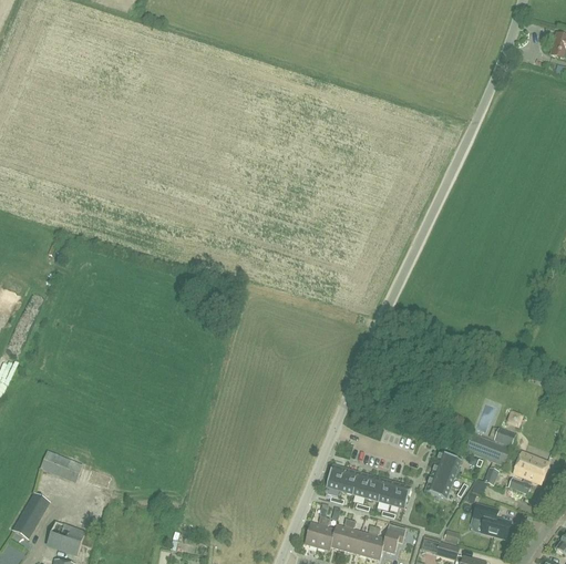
[(565,34),(555,31),(549,53),(565,58),(565,34)]
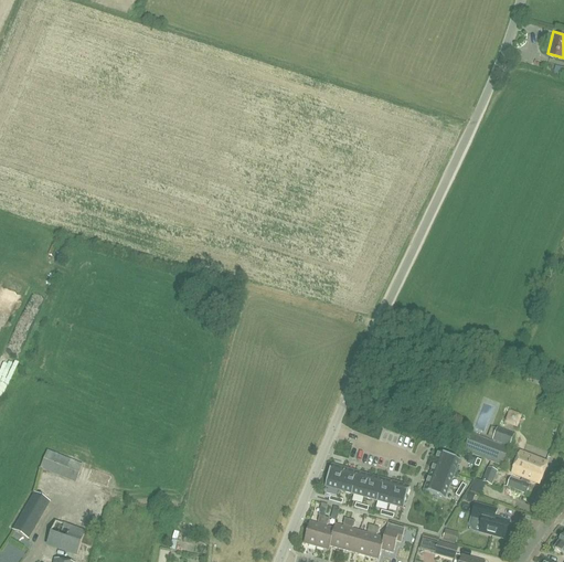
[(503,420),(514,424),(520,413),(508,409),(503,420)]
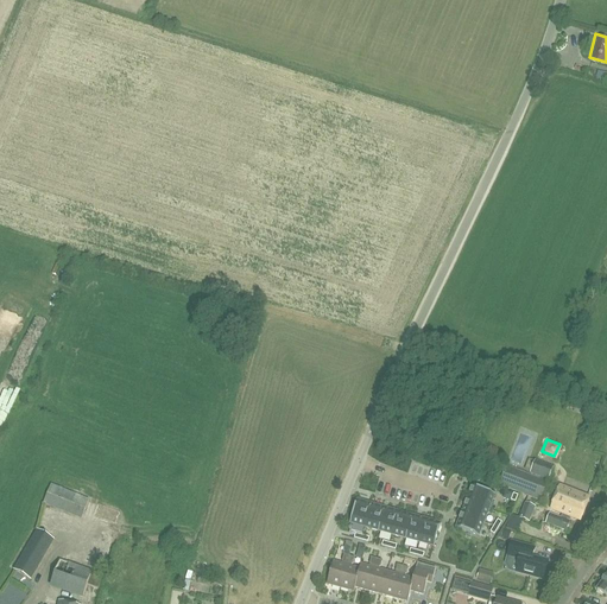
[(529,470),(547,477),(551,464),(533,457),(529,470)]
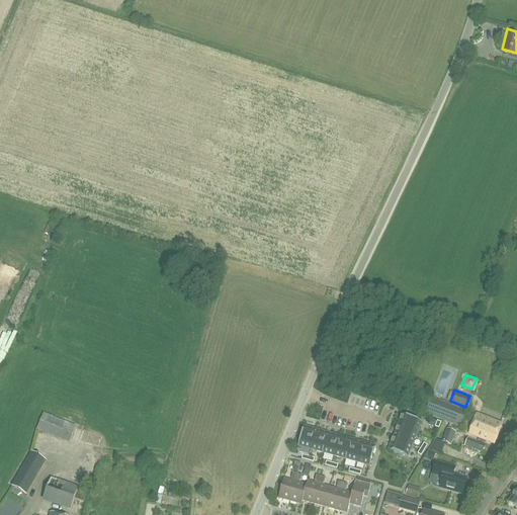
[(464,409),(430,395),(424,411),(458,424),(464,409)]
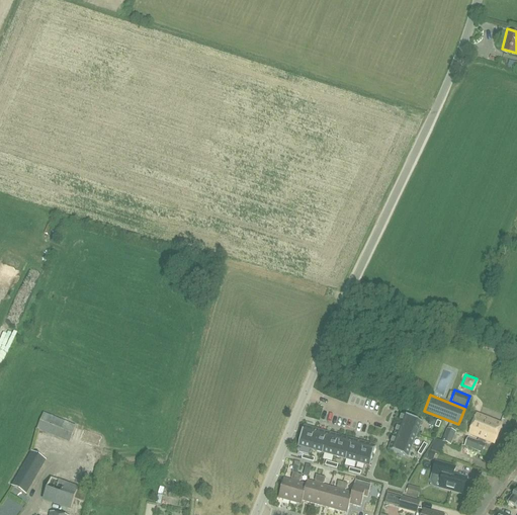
[(397,422),(416,430),(421,418),(402,410),(397,422)]
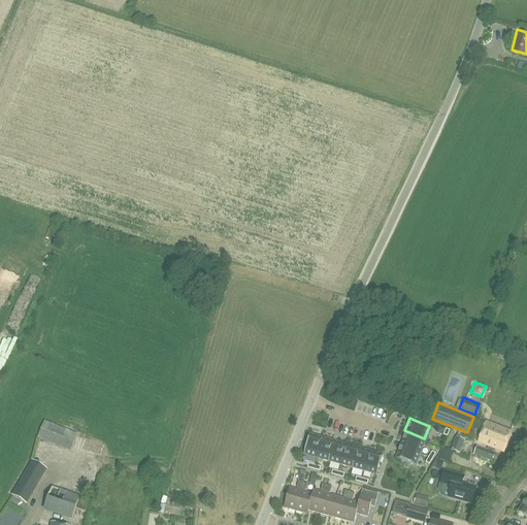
[(75,431),(43,419),(36,434),(69,448),(75,431)]
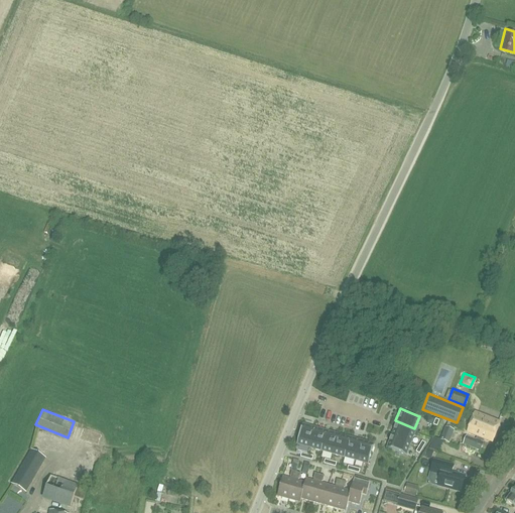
[(498,420),(474,410),(467,429),(476,433),(475,437),(465,433),(462,441),(479,449),(482,440),(481,440),(483,435),(491,438),(498,420)]
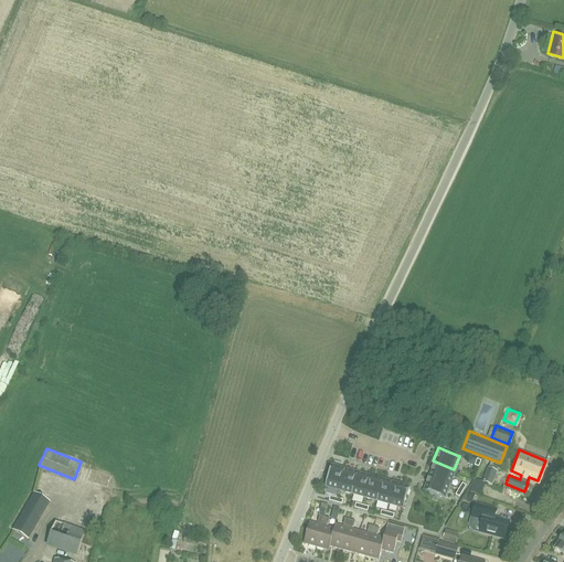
[(433,460),(427,475),(449,483),(454,469),(433,460)]
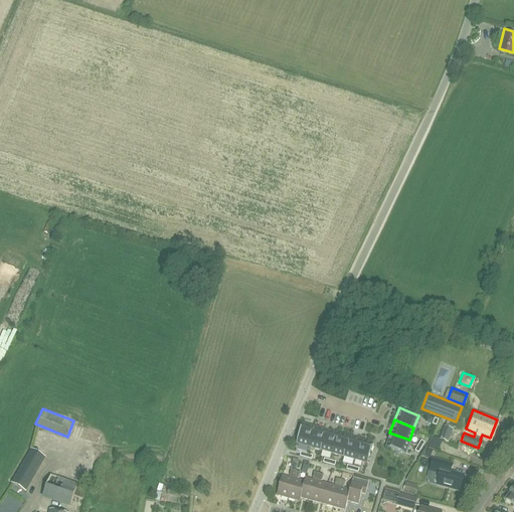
[(312,424),(301,420),(296,442),(307,445),(312,424)]
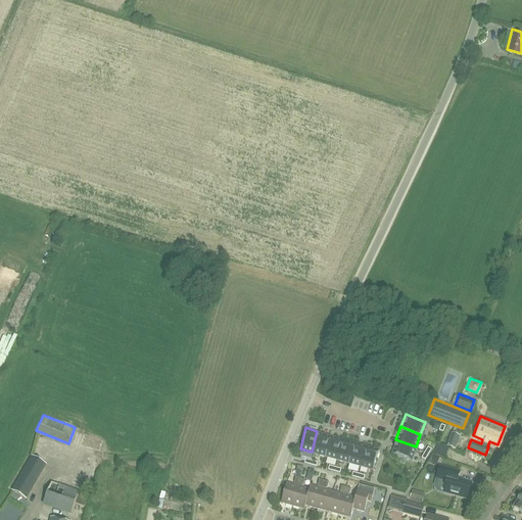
[(82,430),(79,439),(94,444),(97,434),(82,430)]
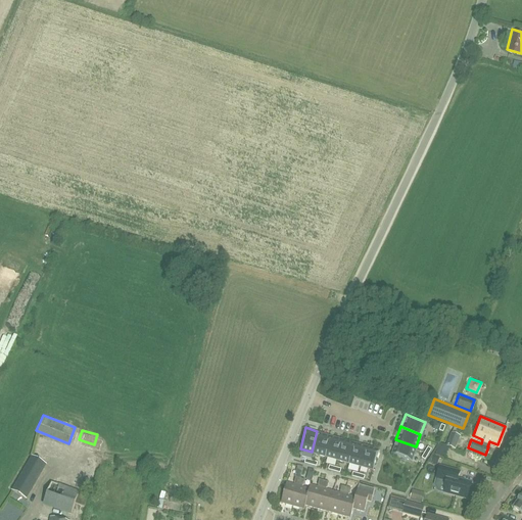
[(459,434),(451,430),(445,443),(454,446),(459,434)]
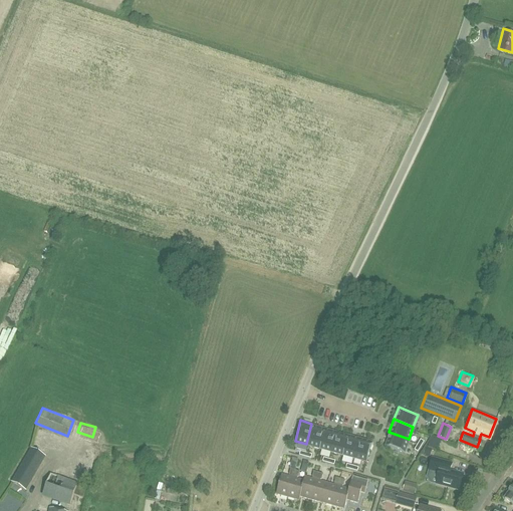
[(323,427),(311,424),(306,444),(318,447),(323,427)]
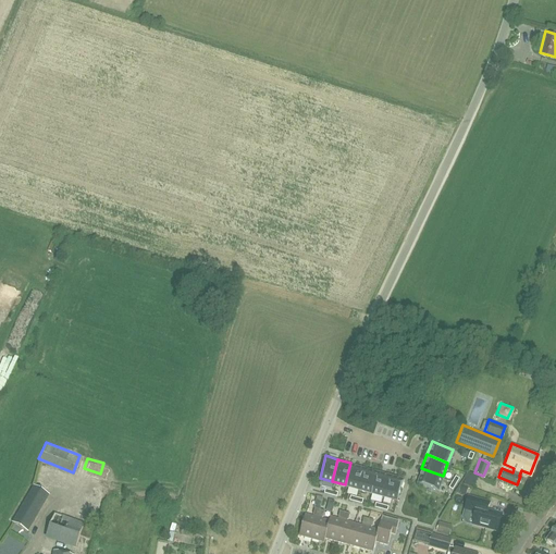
[(363,466),(350,463),(345,484),(358,489),(363,466)]
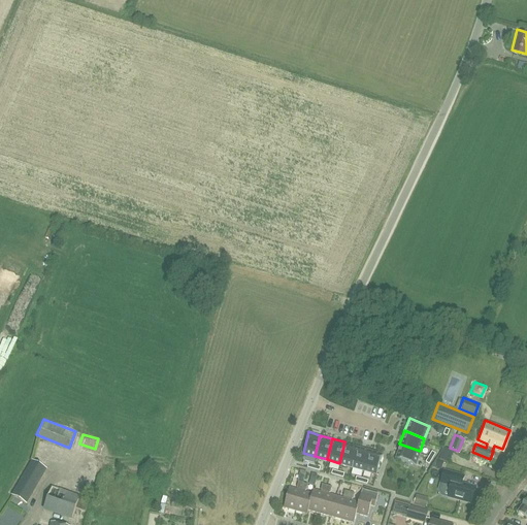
[(339,463),(352,466),(357,446),(344,441),(339,463)]
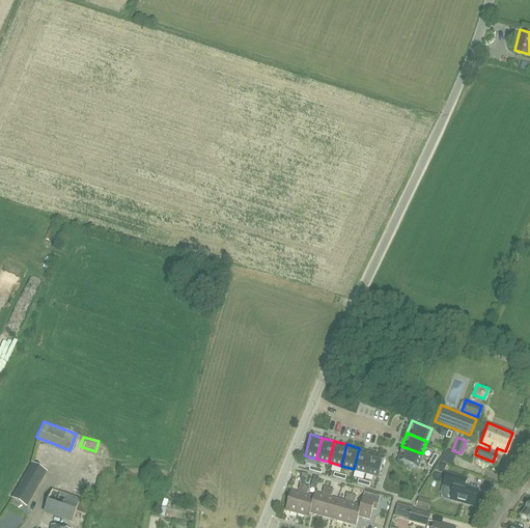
[(417,466),(422,453),(401,446),(396,459),(417,466)]
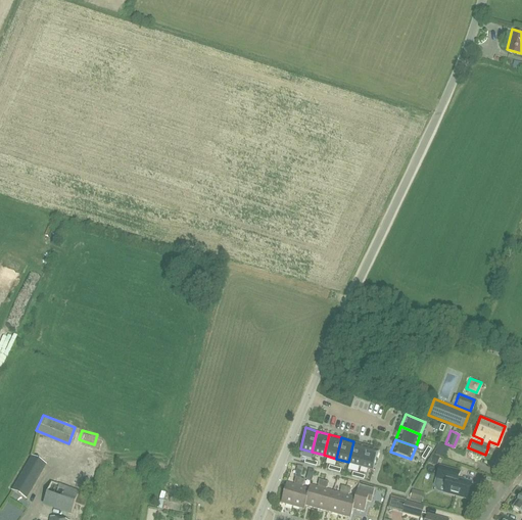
[(366,444),(353,441),(348,462),(361,465),(366,444)]
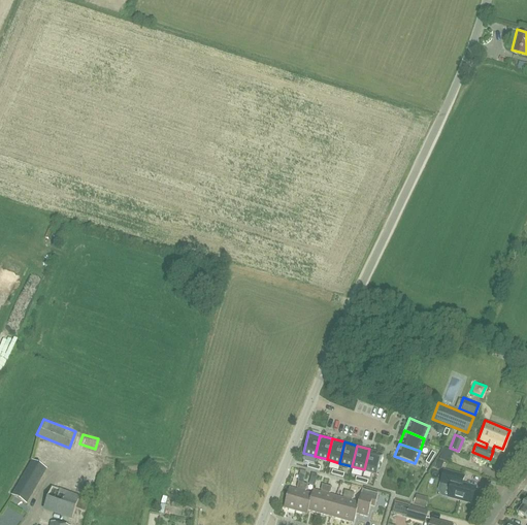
[(381,452),(369,449),(364,469),(375,472),(381,452)]
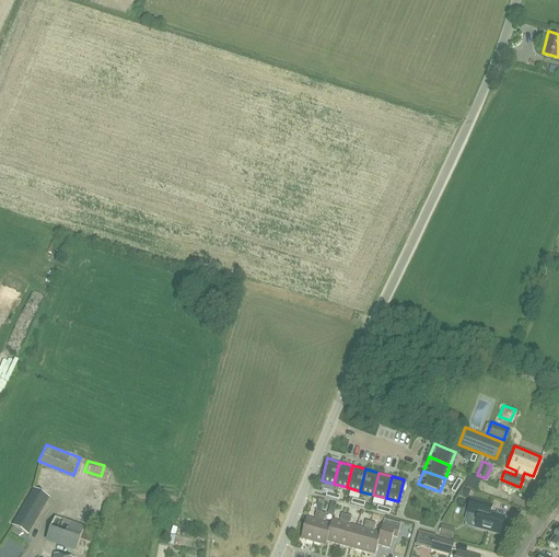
[(33,486),(11,522),(26,531),(48,495),(33,486)]
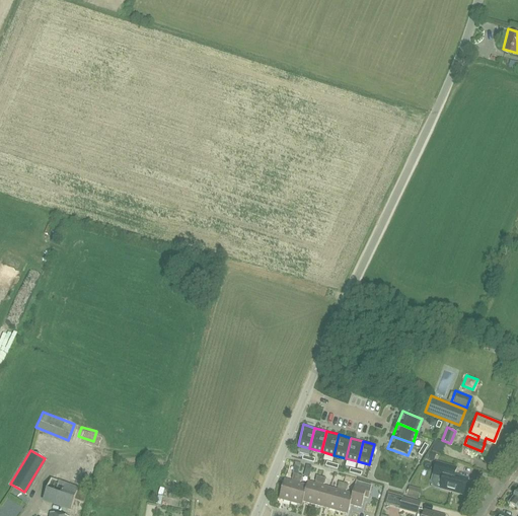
[(455,465),(435,460),(432,472),(442,475),(439,486),(462,493),(466,476),(453,472),(455,465)]
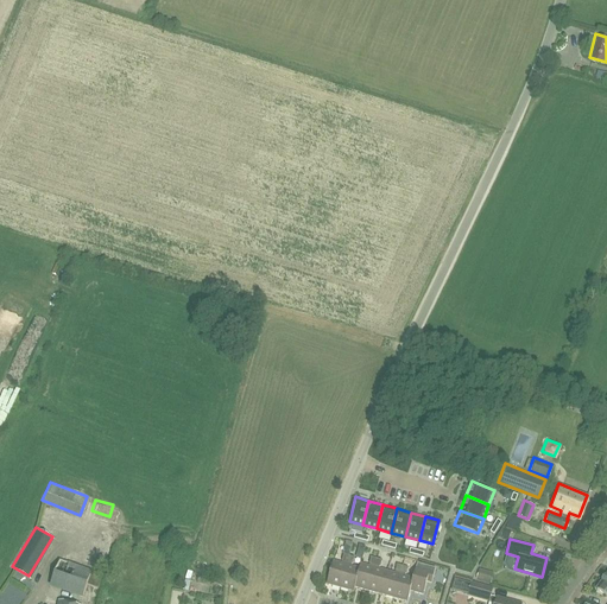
[(342,552),(340,560),(332,558),(326,582),(339,585),(348,553),(342,552)]
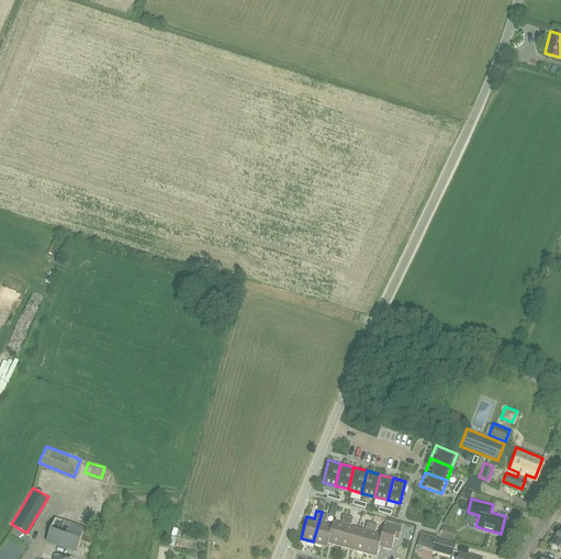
[(326,513),(322,512),(313,541),(325,545),(326,540),(331,523),(324,522),(326,513)]
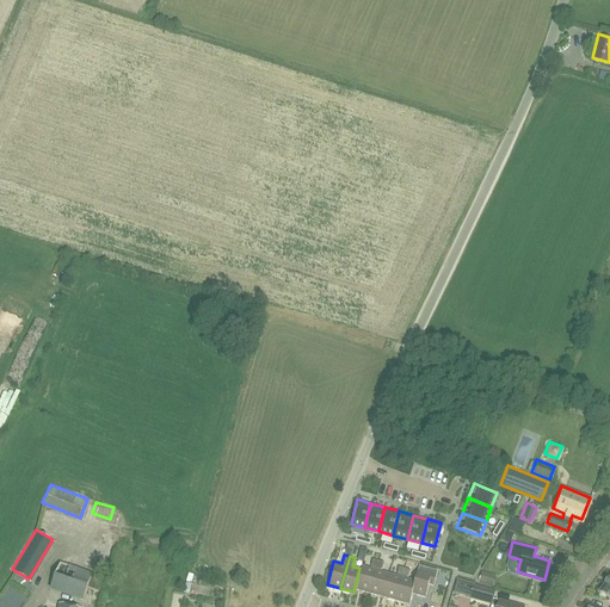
[(361,564),(359,568),(355,587),(368,590),(377,558),(371,557),(369,567),(361,564)]
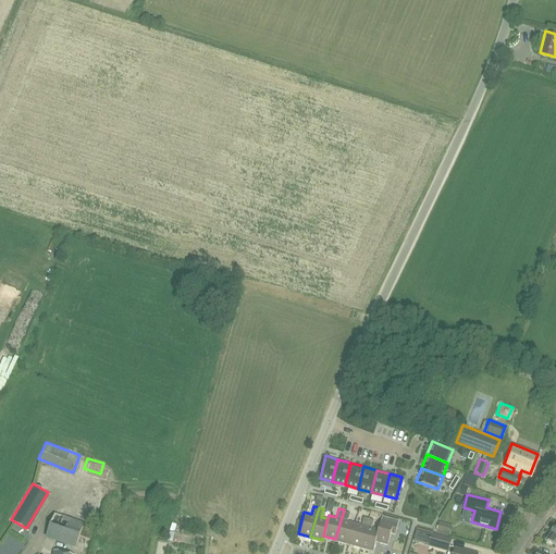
[(348,512),(344,509),(335,539),(347,542),(354,521),(346,519),(348,512)]
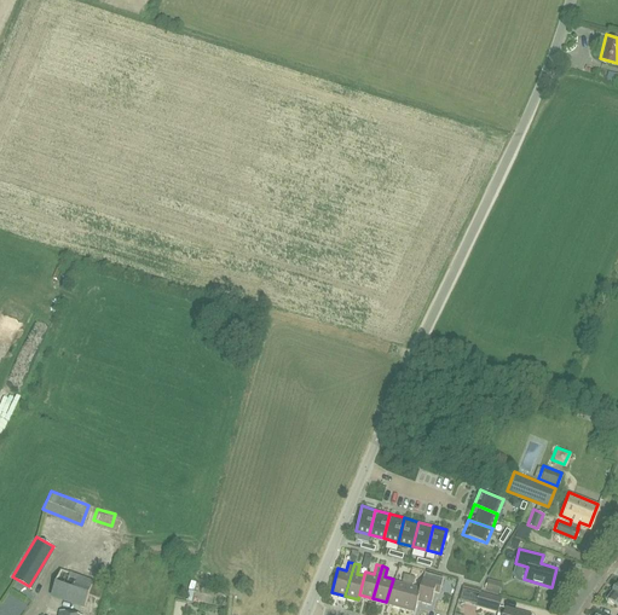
[(51,592),(84,603),(87,592),(98,596),(103,582),(59,567),(51,592)]
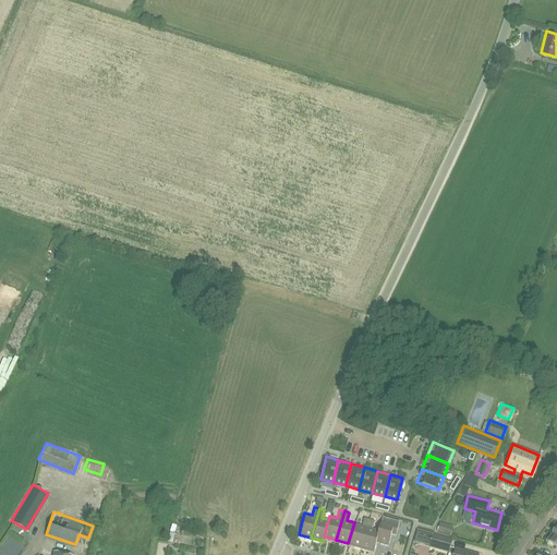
[(377,529),(375,540),(387,544),(390,532),(395,533),(398,519),(382,515),(380,519),(377,529)]
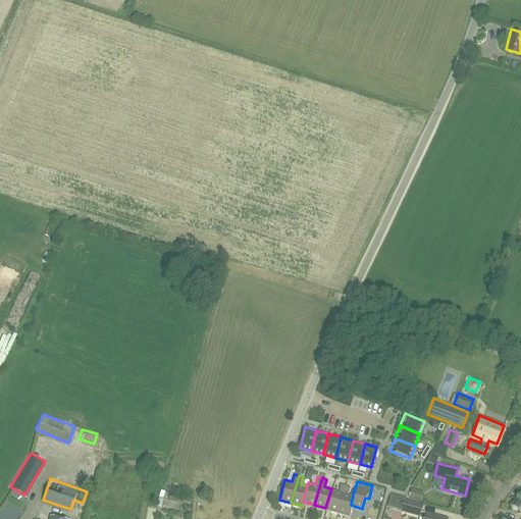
[(337,490),(331,488),(325,508),(336,511),(345,484),(340,482),(337,490)]
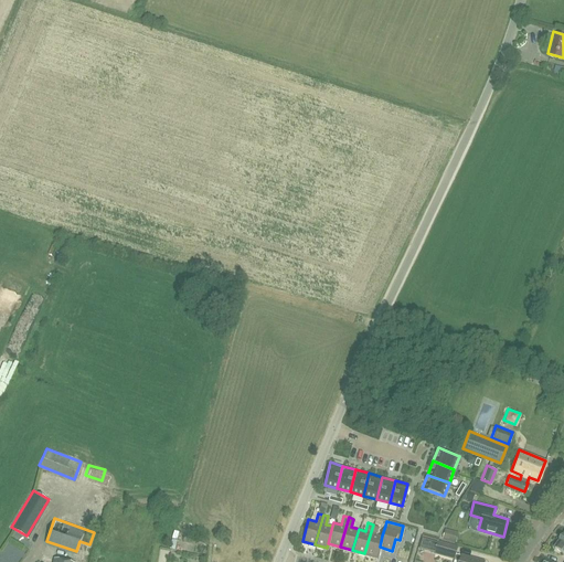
[(378,526),(373,525),(364,553),(376,558),(380,547),(382,536),(375,533),(378,526)]
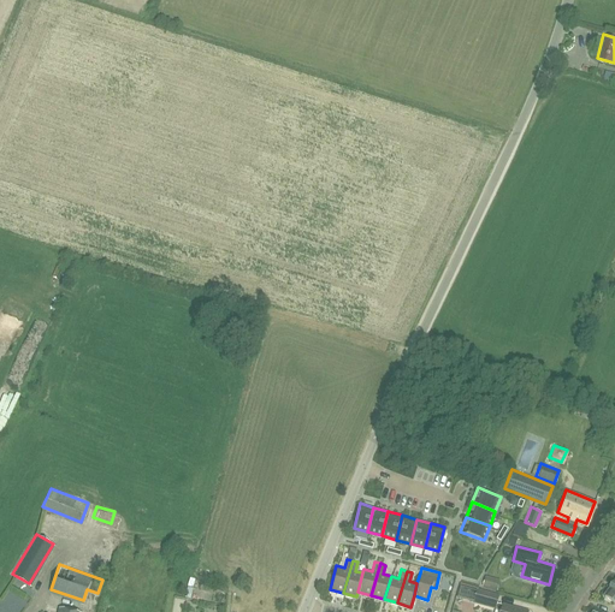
[(614,577),(603,594),(614,602),(614,577)]
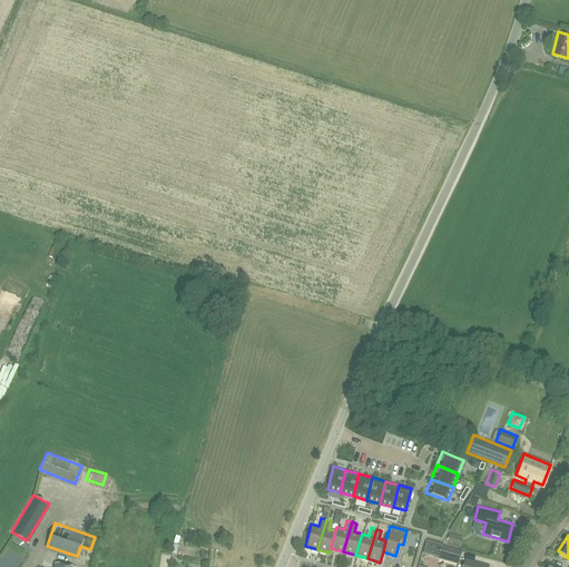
[(202,550),(204,541),(186,536),(184,544),(202,550)]
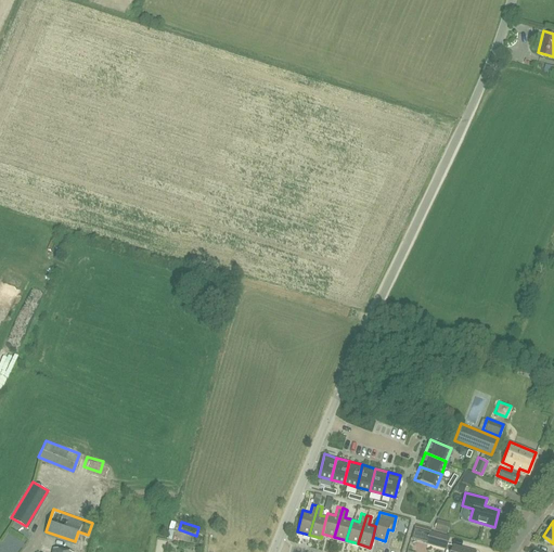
[(411,535),(421,537),(423,528),(413,526),(411,535)]
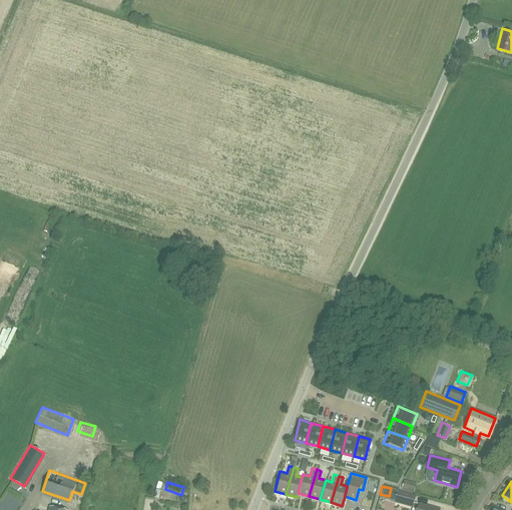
[(411,504),(412,504),(413,504),(412,505),(417,507),(416,509),(437,509),(438,508),(412,501),(414,495),(397,490),(394,500),(411,504)]
